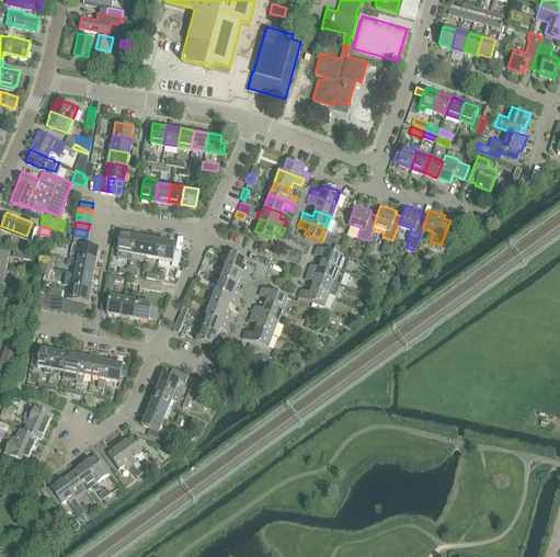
[(130,257),(132,251),(130,251),(134,234),(121,231),(117,249),(124,250),(123,256),(130,257)]
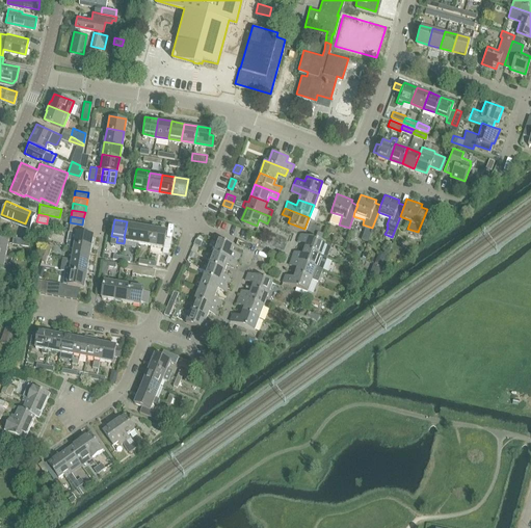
[(137,241),(140,223),(127,221),(124,238),(125,238),(137,241)]
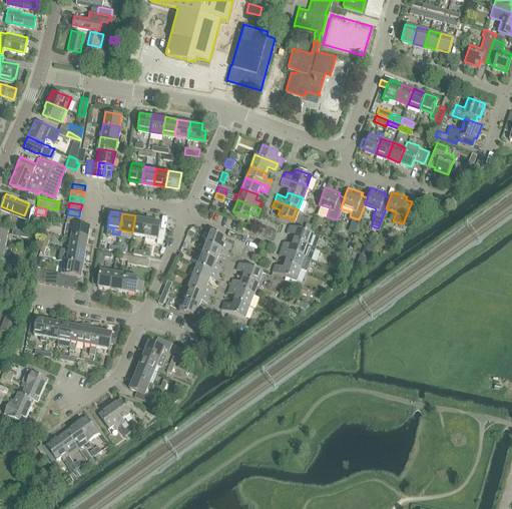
[(87,237),(89,224),(78,222),(79,216),(67,214),(65,227),(63,233),(87,237)]
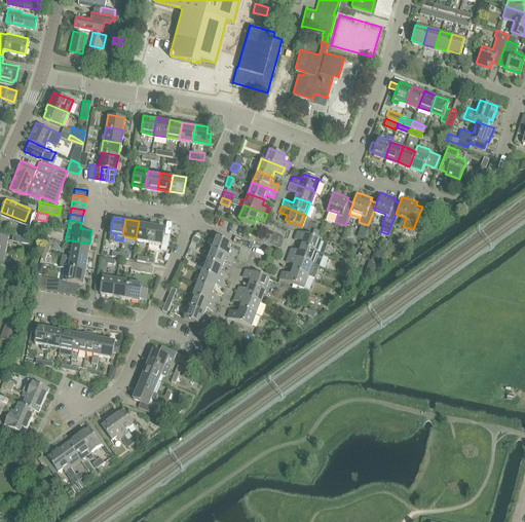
[(148,240),(151,223),(139,221),(136,238),(148,240)]
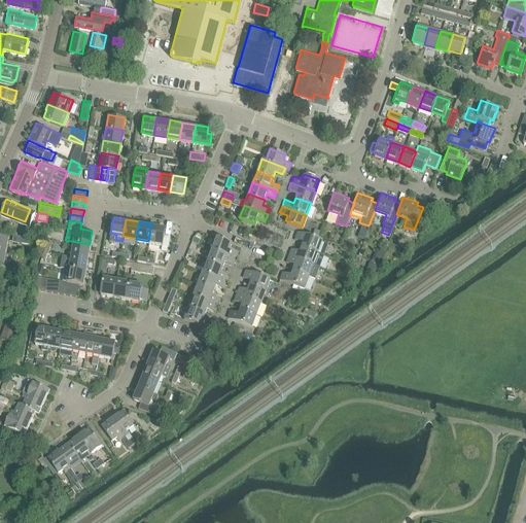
[(164,227),(151,223),(148,241),(161,243),(164,227)]
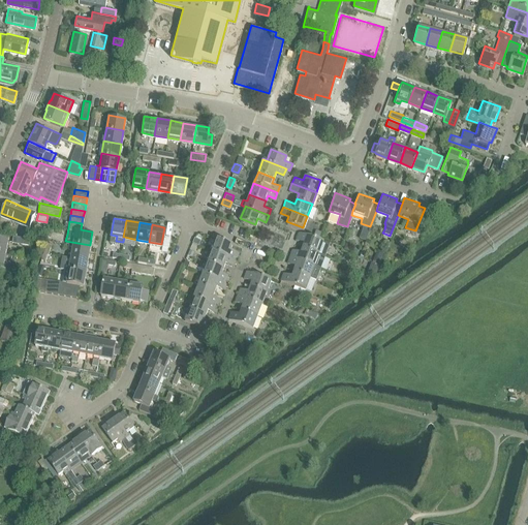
[(299,230),(296,237),(305,241),(303,246),(324,254),(330,241),(322,238),(322,240),(299,230)]
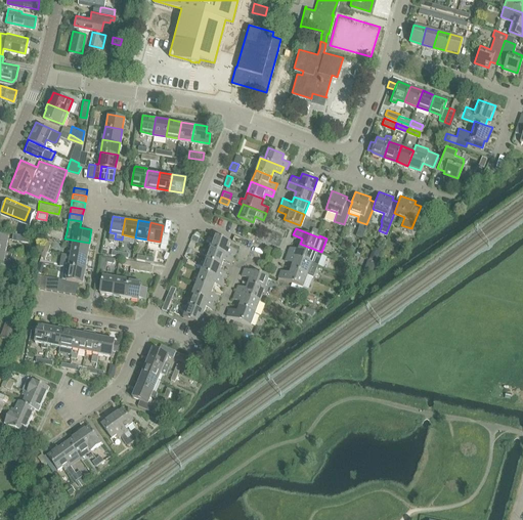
[(28,241),(29,233),(16,231),(14,239),(28,241)]
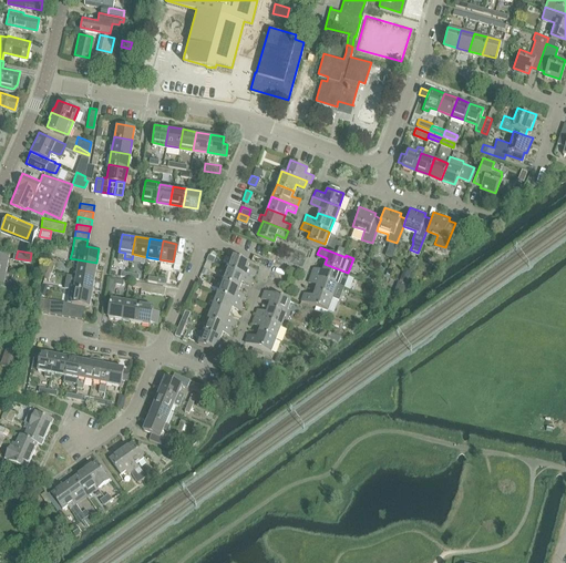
[(226,266),(254,276),(256,269),(247,266),(249,260),(232,253),(226,266)]
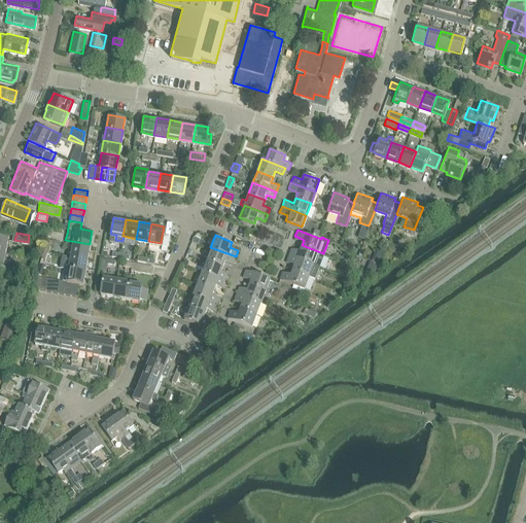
[(88,256),(88,251),(90,244),(65,240),(68,241),(67,246),(71,247),(70,253),(88,256)]
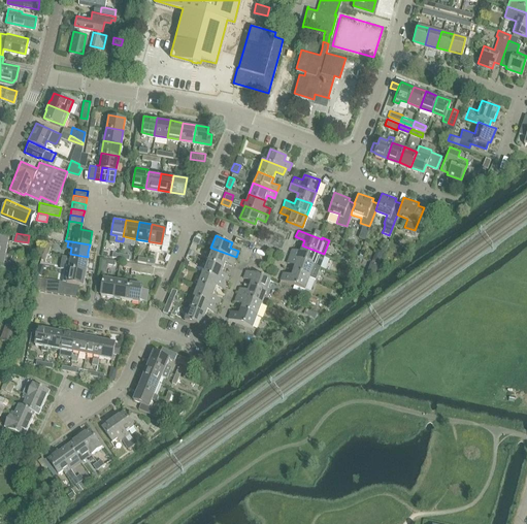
[(291,248),(289,254),(319,265),(324,254),(302,246),(300,251),(291,248)]
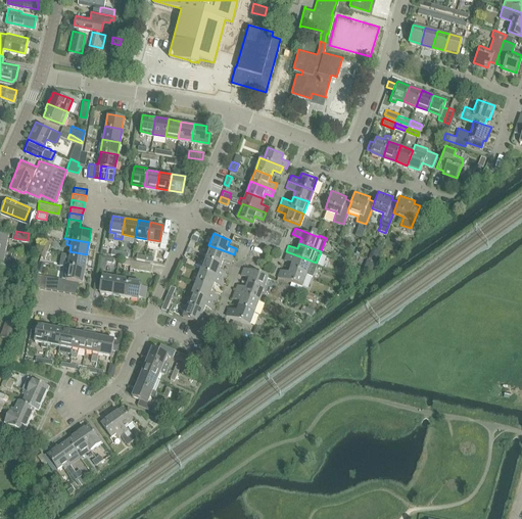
[(231,261),(234,254),(208,245),(204,256),(221,263),(223,257),(231,261)]
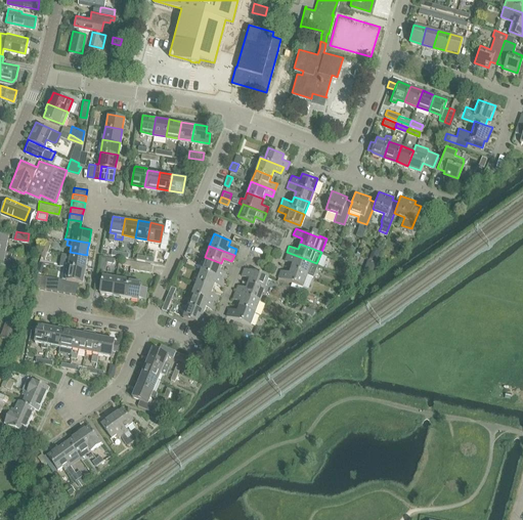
[(11,250),(5,249),(5,250),(0,248),(0,262),(3,263),(4,255),(9,256),(11,250)]
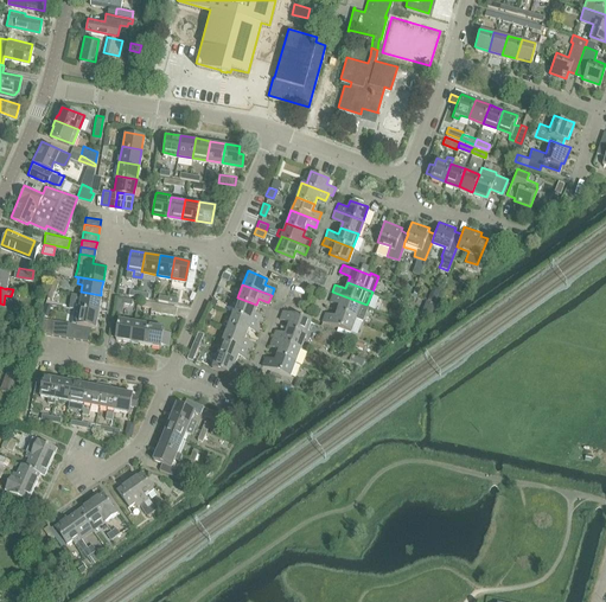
[(97,311),(101,295),(81,292),(78,307),(97,311)]
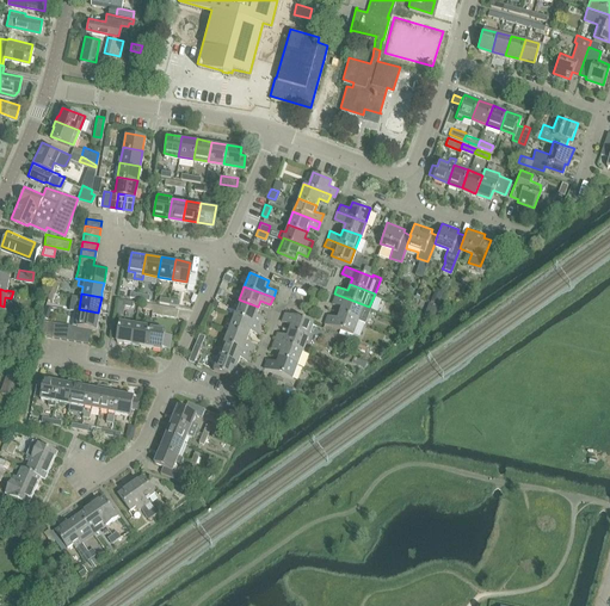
[(334,294),(332,301),(342,304),(339,310),(358,317),(364,320),(369,307),(334,294)]
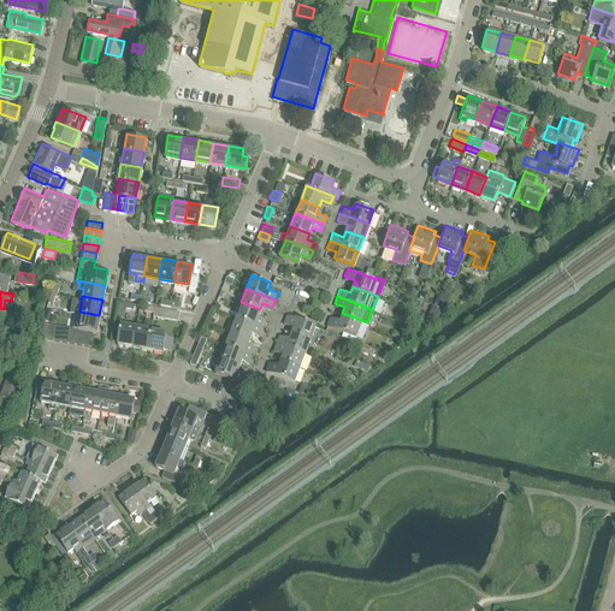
[(258,315),(260,309),(241,302),(236,315),(264,326),(267,319),(258,315)]
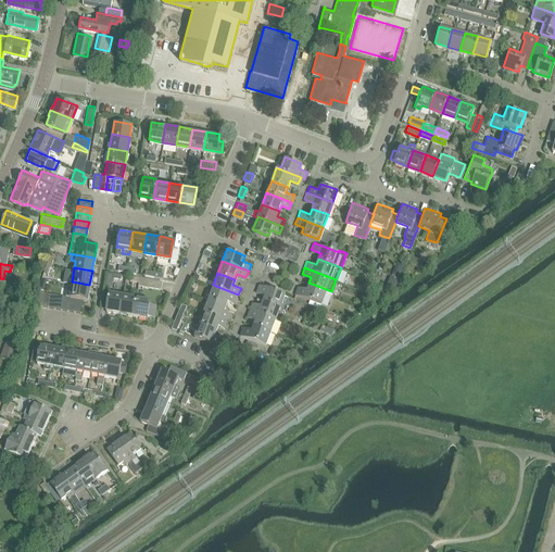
[(138,284),(151,286),(160,287),(161,279),(139,275),(138,280),(138,284)]
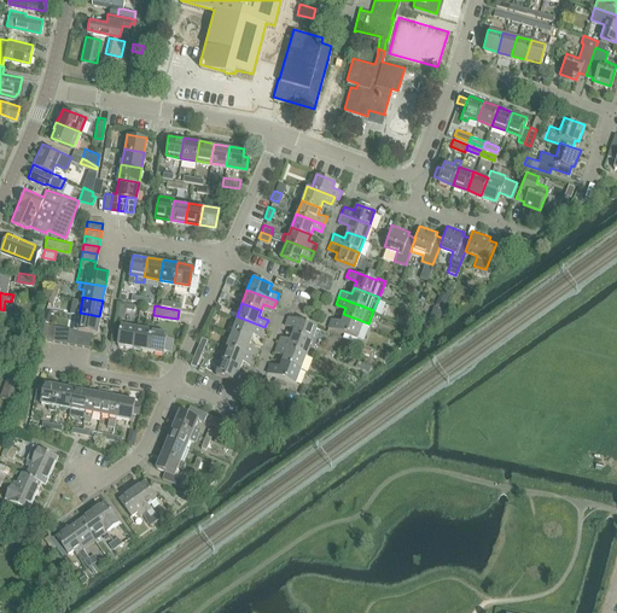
[(97,331),(99,316),(80,313),(74,311),(73,325),(77,326),(77,327),(85,328),(92,331),(97,331)]
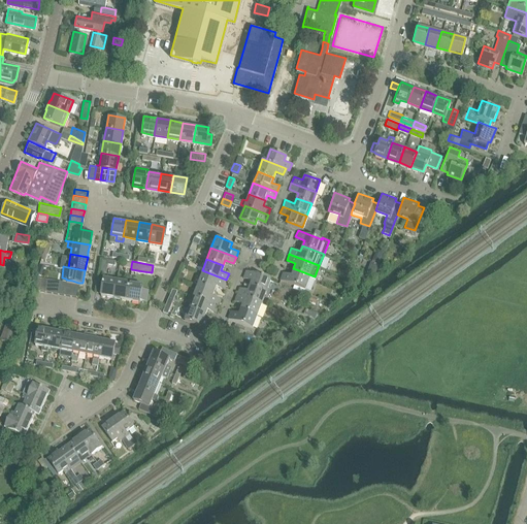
[(250,284),(265,290),(269,277),(245,268),(242,275),(252,279),(250,284)]
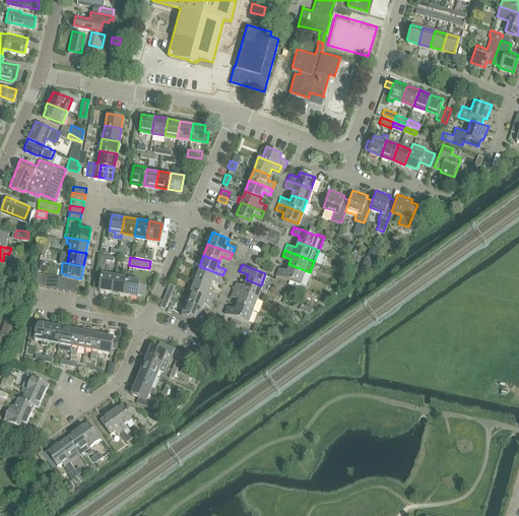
[(300,282),(305,270),(288,264),(286,269),(278,266),(275,273),(300,282)]
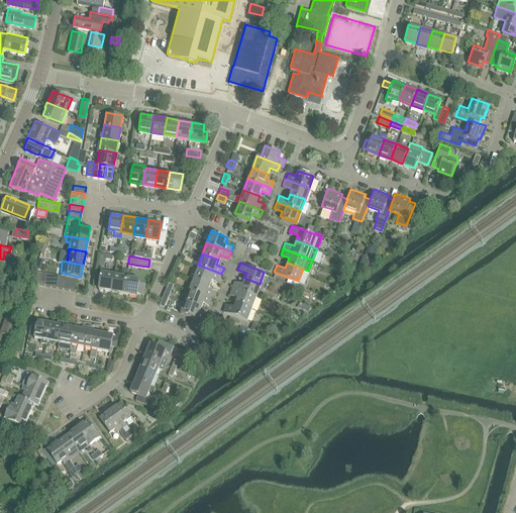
[(219,281),(221,274),(198,265),(194,277),(209,283),(211,278),(219,281)]
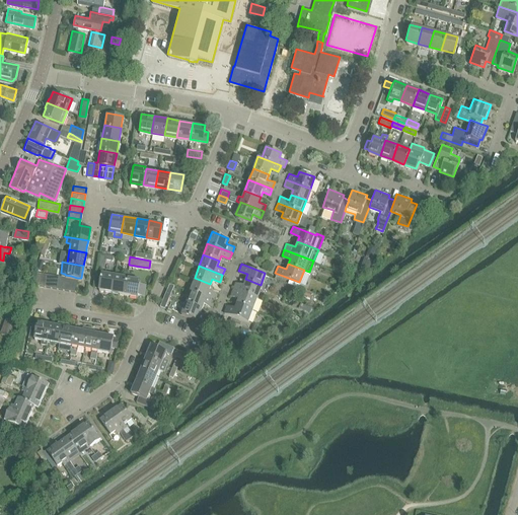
[(38,283),(41,271),(33,270),(31,282),(38,283)]
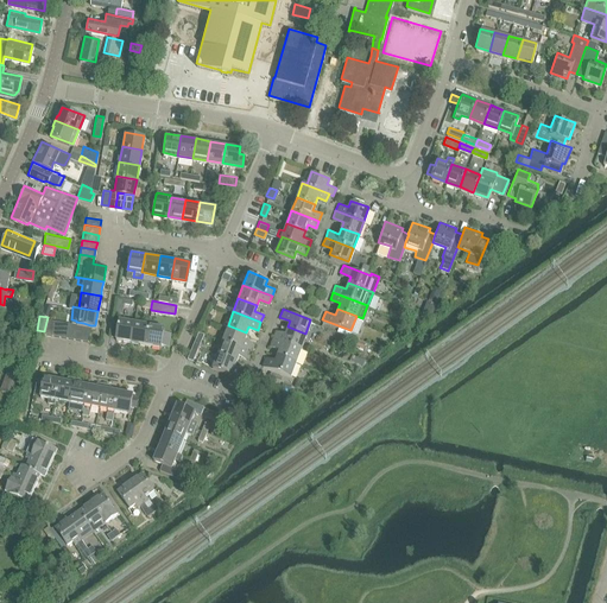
[(51,332),(55,318),(48,317),(44,331),(51,332)]
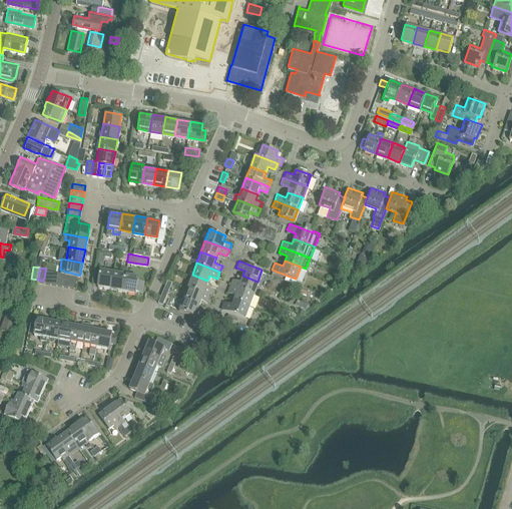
[(50,282),(52,270),(46,269),(43,281),(50,282)]
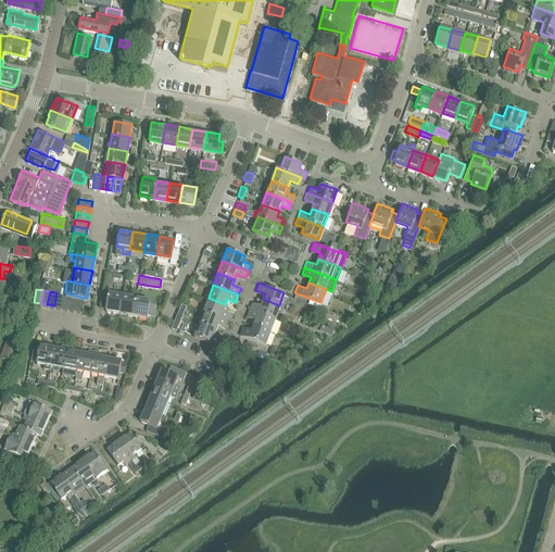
[(118,311),(122,293),(109,291),(105,309),(118,311)]
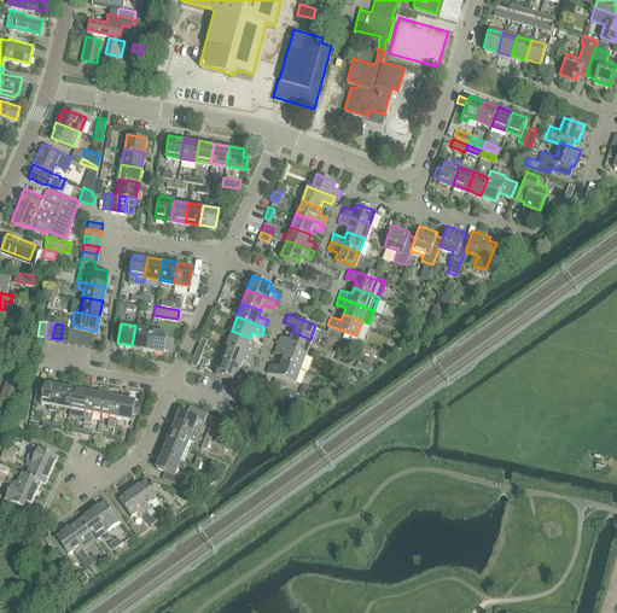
[(151,328),(147,348),(163,350),(163,348),(170,349),(173,337),(166,336),(166,331),(158,330),(158,325),(152,323),(151,328)]
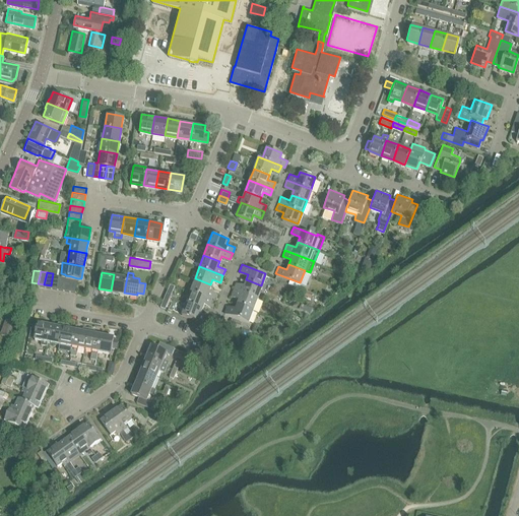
[(57,286),(59,274),(53,273),(51,285),(57,286)]
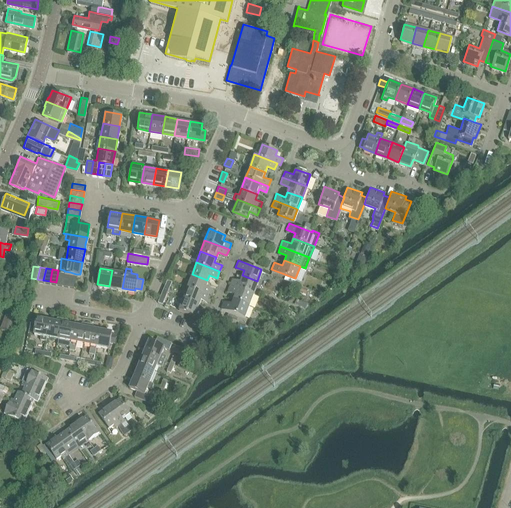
[(62,283),(64,271),(58,270),(56,282),(62,283)]
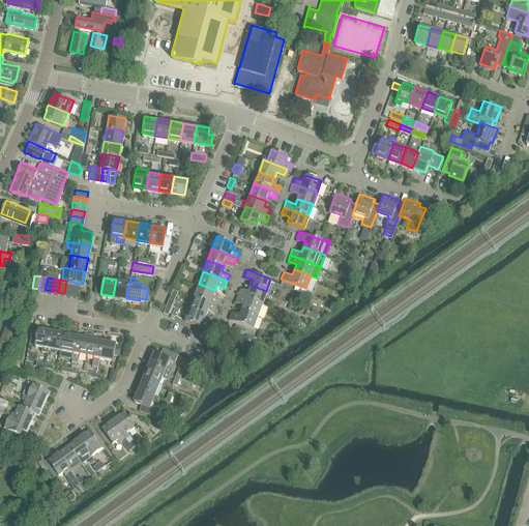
[(126,298),(129,282),(116,280),(113,296),(126,298)]
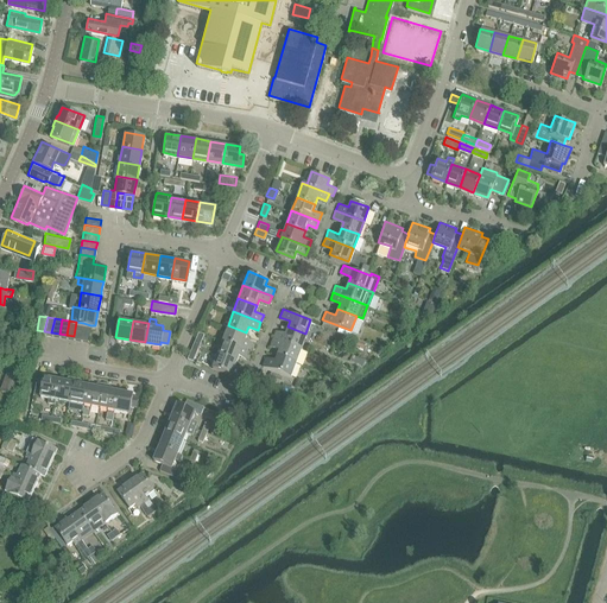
[(81,337),(83,324),(76,322),(74,336),(81,337)]
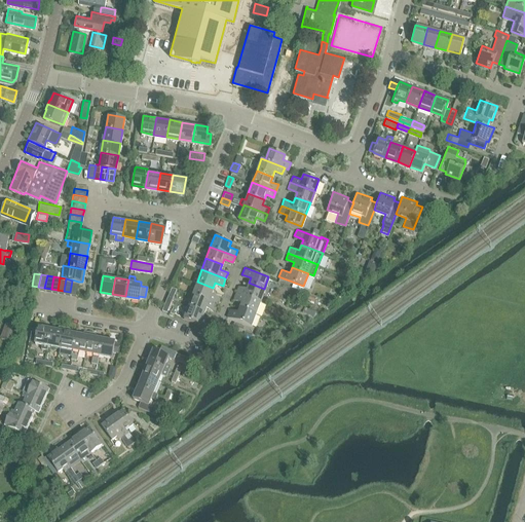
[(72,281),(70,292),(76,294),(78,282),(72,280),(72,281)]
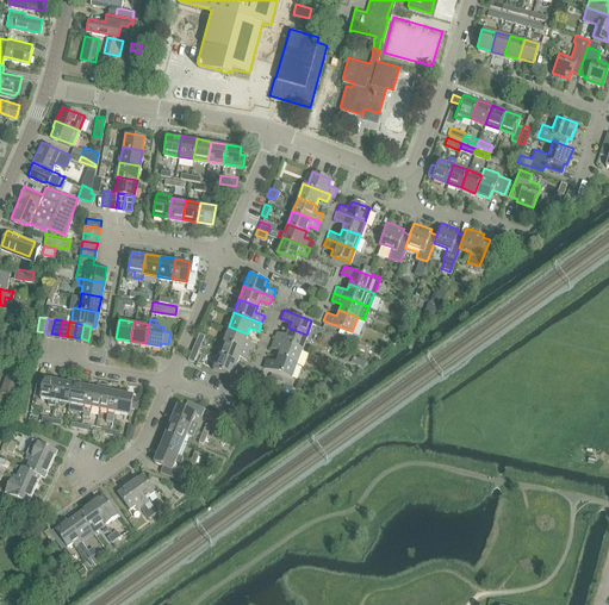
[(244,340),(247,334),(229,326),(223,340),(252,350),(254,343),(244,340)]
